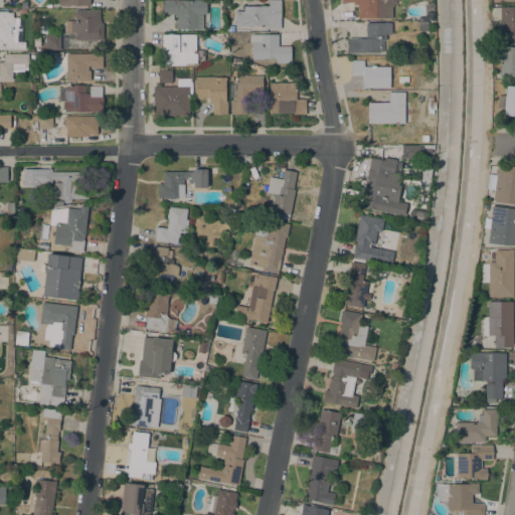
[(176,29),(176,21),(177,21),(177,17),(175,17),(175,14),(163,14),(163,10),(162,10),(162,5),(163,5),(163,0),(179,0),(179,1),(195,0),(206,0),(206,14),(202,14),(203,29),(176,29)]
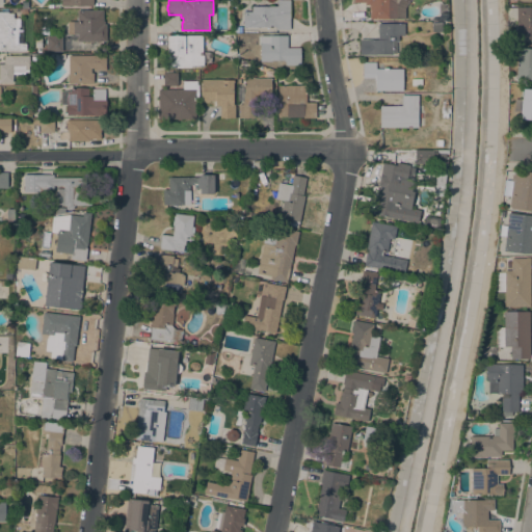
[(290,0),(290,30),(276,30),(276,28),(243,27),(243,11),(251,11),(251,6),(277,6),(277,0),(290,0)]
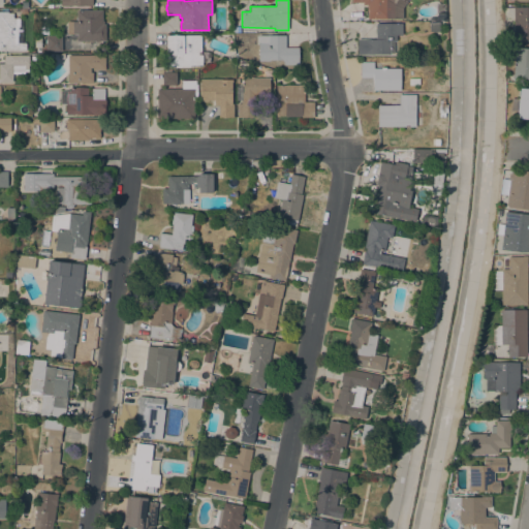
[(406,0),(406,1),(402,7),(402,19),(368,20),(368,5),(363,5),(363,2),(352,3),(351,0),(406,0)]
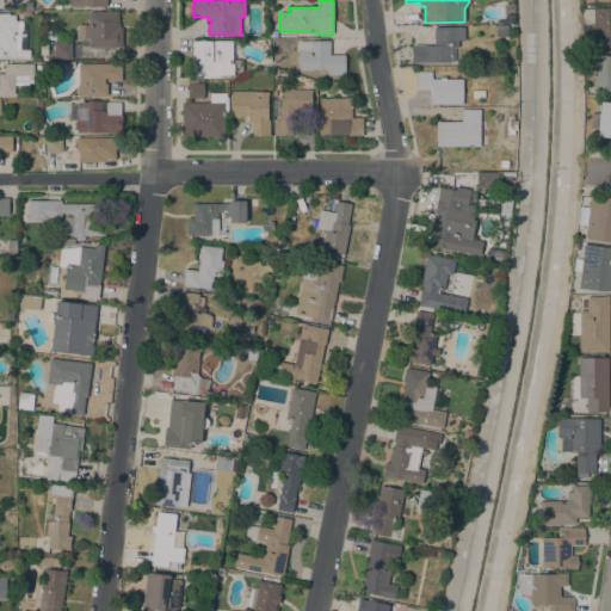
[(610,45),(593,45),(593,8),(610,7),(610,45)]
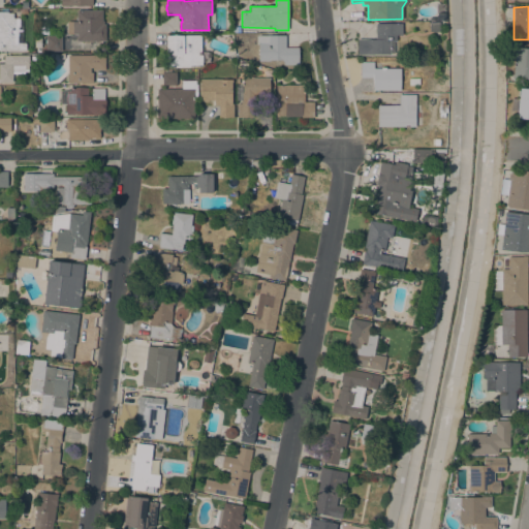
[(78,41),(78,34),(68,34),(67,22),(78,22),(78,10),(102,10),(102,22),(103,22),(103,24),(105,24),(105,41),(99,41),(99,42),(95,42),(95,41),(78,41)]
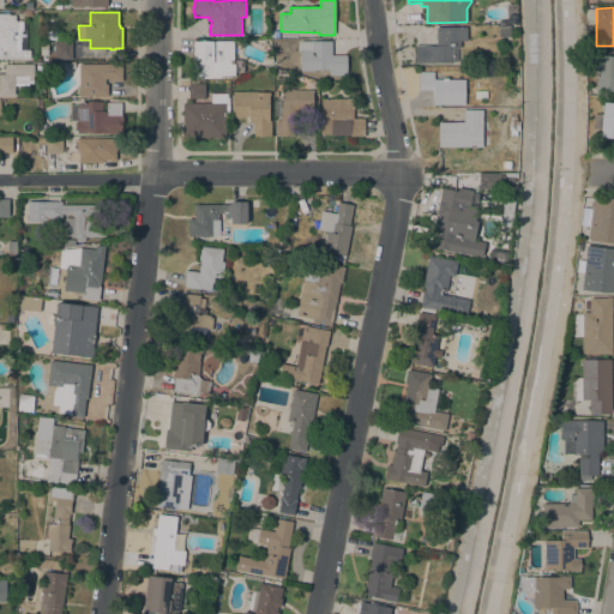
[(0,13),(10,13),(10,16),(16,16),(16,22),(23,22),(23,31),(20,31),(22,42),(20,42),(20,50),(25,50),(30,50),(30,59),(0,59),(0,13)]
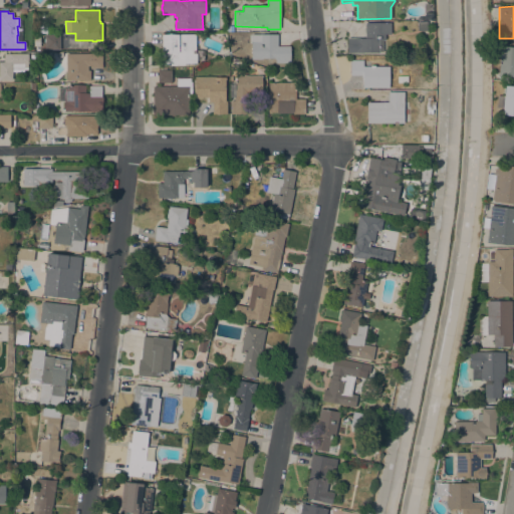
[(418,22),(428,22),(428,31),(417,31),(418,22)]
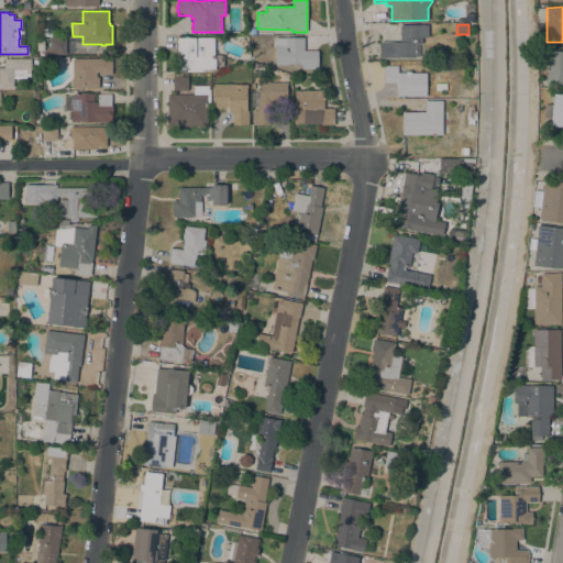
[(381,58),(381,42),(399,42),(399,25),(428,25),(428,37),(422,37),(422,44),(419,44),(419,56),(415,56),(415,58),(381,58)]
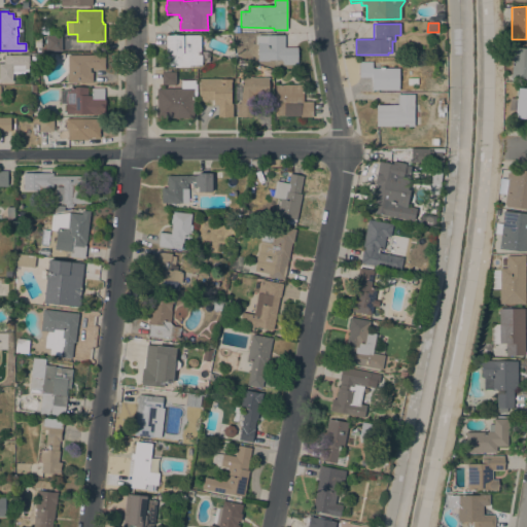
[(202,66),(189,66),(189,67),(166,67),(166,35),(201,34),(201,55),(202,55),(202,66)]
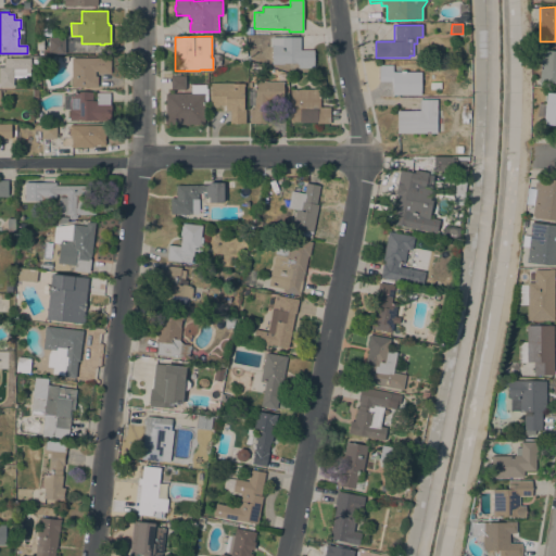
[(301,50),(314,50),(314,68),(299,68),(299,64),(297,64),(297,63),(283,63),(283,64),(272,64),(273,38),(301,37),(301,50)]
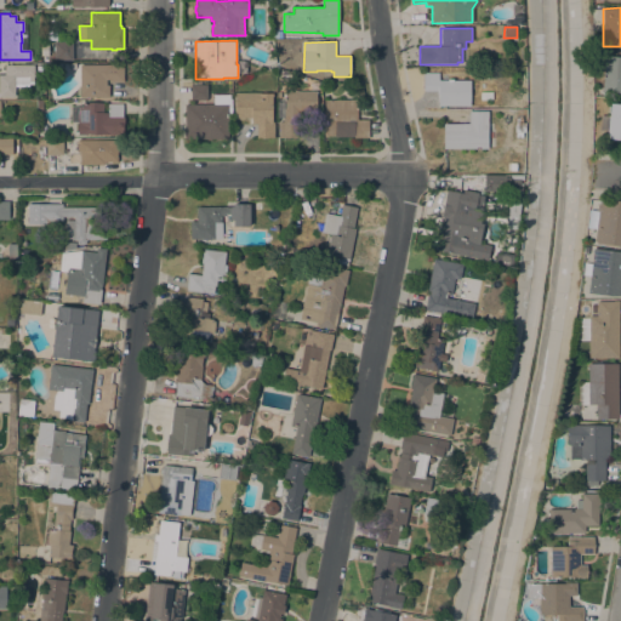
[(73,43),(73,60),(55,60),(55,43),(73,43)]
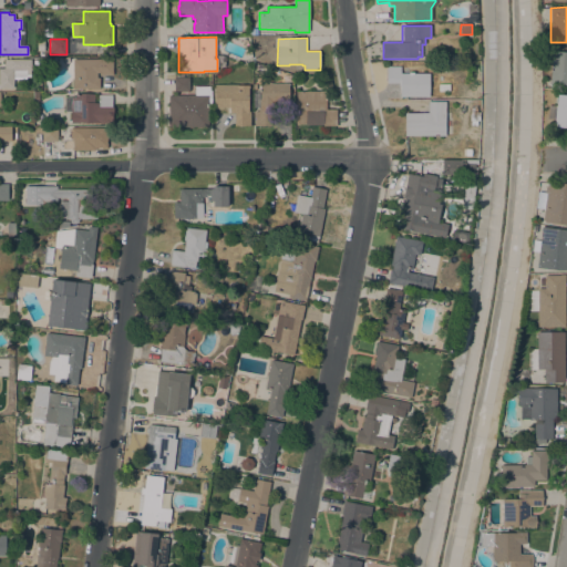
[(552,51),(566,51),(566,85),(550,84),(552,51)]
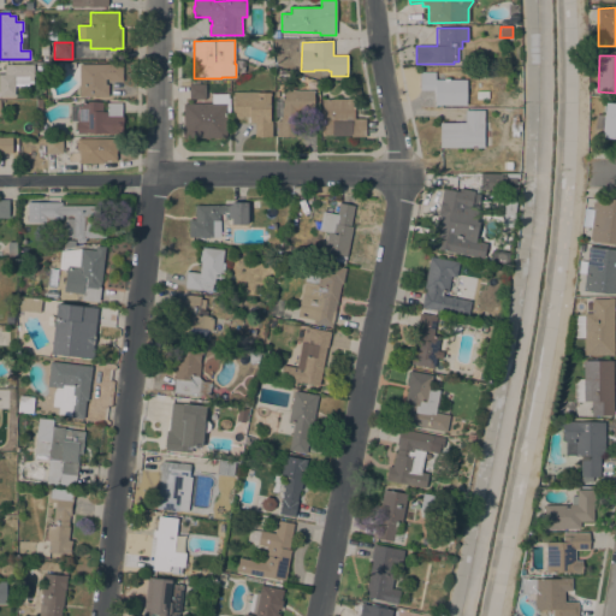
[(123,64),(123,82),(108,82),(108,80),(106,80),(106,86),(108,86),(108,96),(80,96),(80,64),(123,64)]
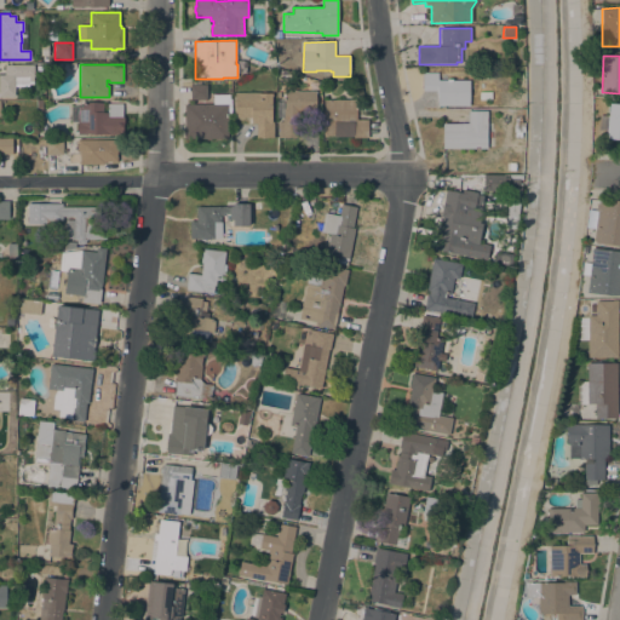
[(34,65),(34,76),(34,82),(29,82),(29,84),(15,84),(15,97),(0,97),(0,75),(5,75),(5,65),(34,65)]
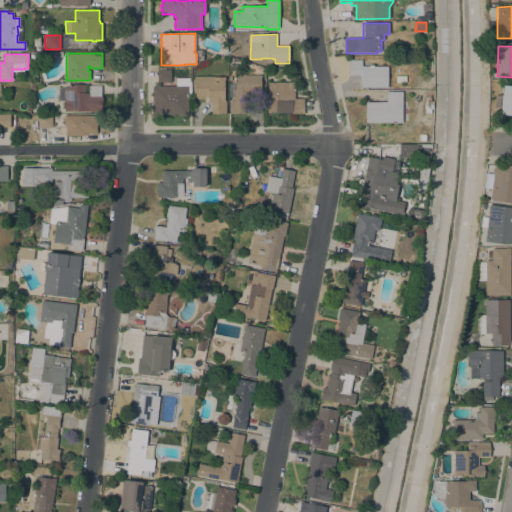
[(349,60),(362,60),(362,66),(387,66),(387,88),(361,88),(361,75),(349,75),(349,60)]
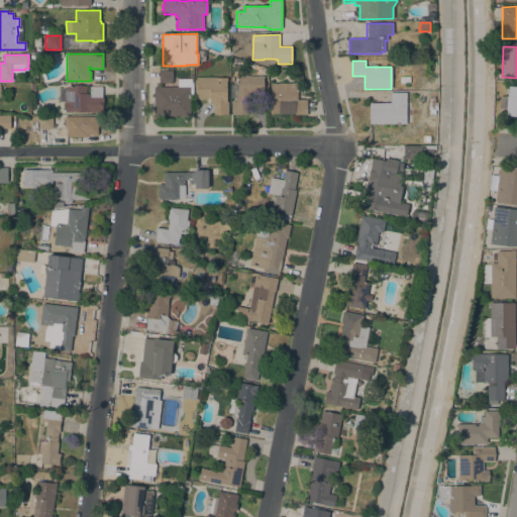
[(172,71),(173,83),(160,84),(159,71),(172,71)]
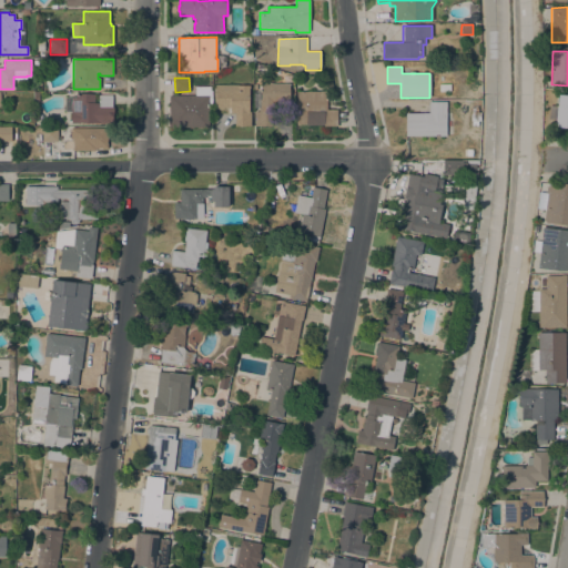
[(272,82),(272,83),(290,83),(290,104),(287,104),(287,103),(275,103),(275,112),(271,112),(272,127),(255,127),(255,112),(259,112),(259,108),(253,108),(254,93),(261,93),(261,82),(272,82)]
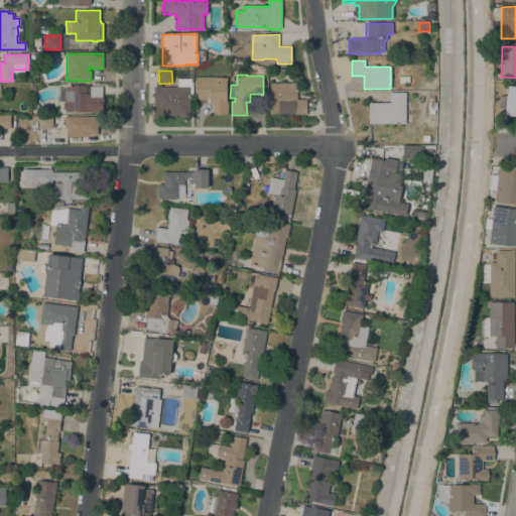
[(227,78),(227,81),(226,81),(226,102),(228,102),(228,115),(214,115),(214,103),(209,103),(209,99),(196,98),(196,78),(227,78)]
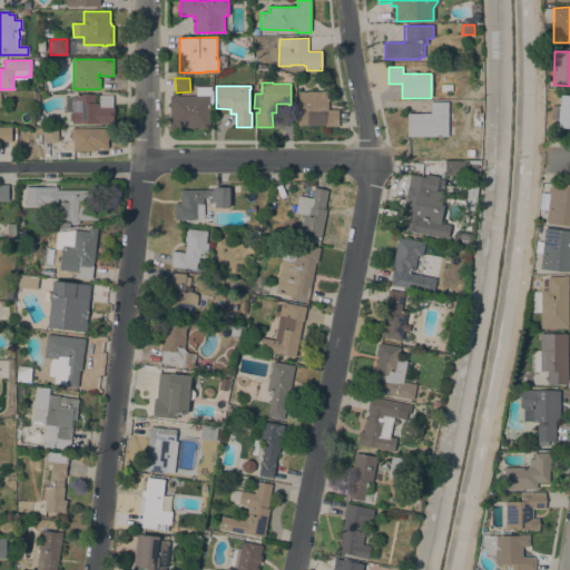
[(170,96),(196,96),(196,87),(213,87),(213,104),(209,105),(209,128),(170,128),(170,96)]
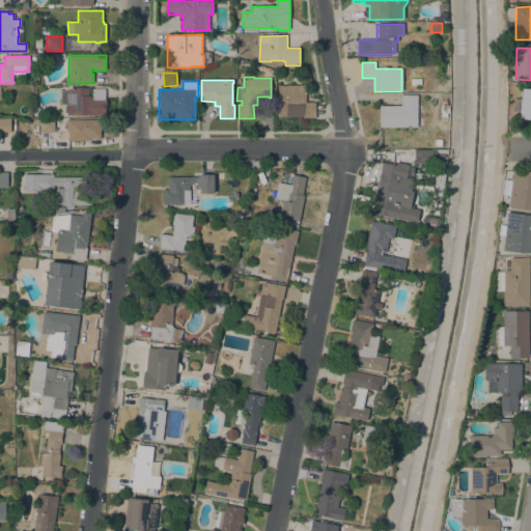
[(306,85),(306,103),(315,103),(316,118),(303,118),(303,108),(288,108),(288,116),(277,116),(277,85),(306,85)]
